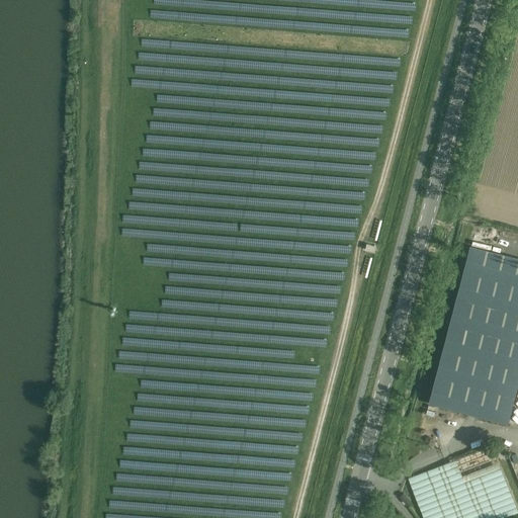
[(366,244),(365,249),(374,252),(376,246),(366,244)]
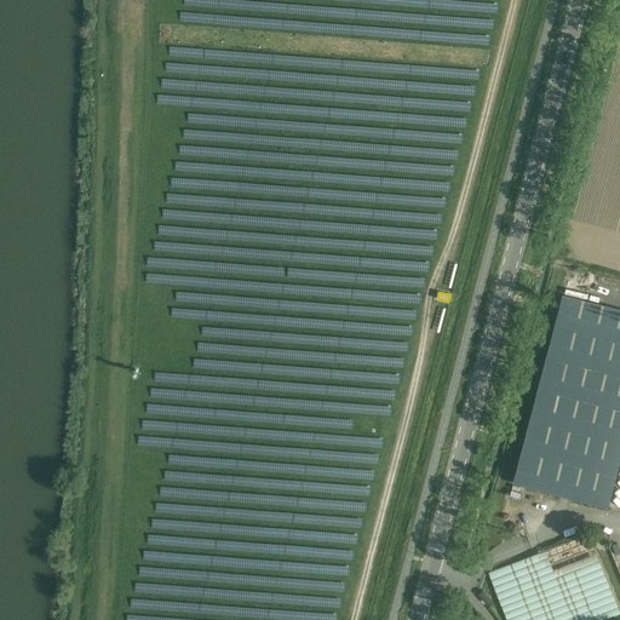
[(619,308),(562,293),(538,385),(512,483),(608,507),(619,461),(619,308)]
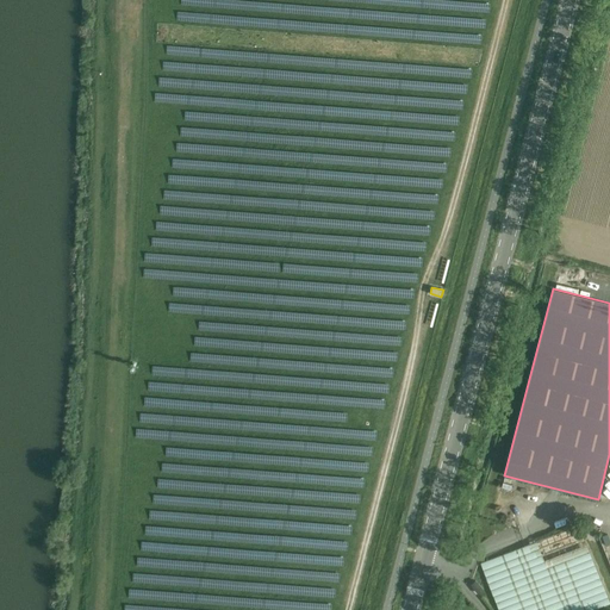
[(609,609),(609,603),(579,524),(536,541),(562,609),(609,609)]
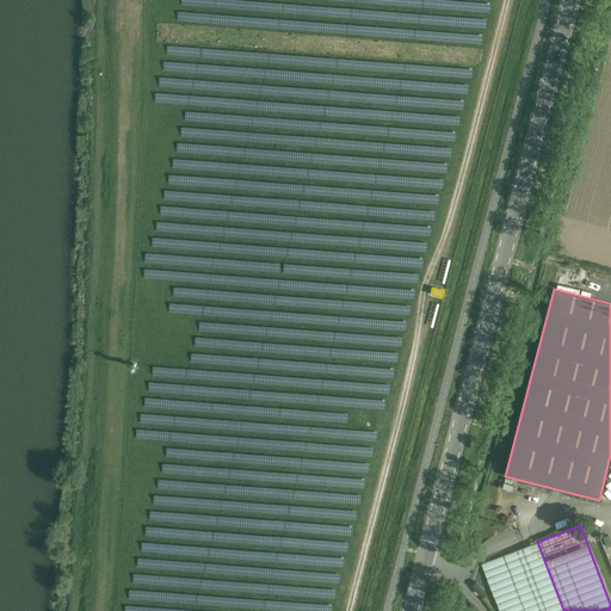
[(563,610),(537,542),(482,563),(500,610),(563,610)]
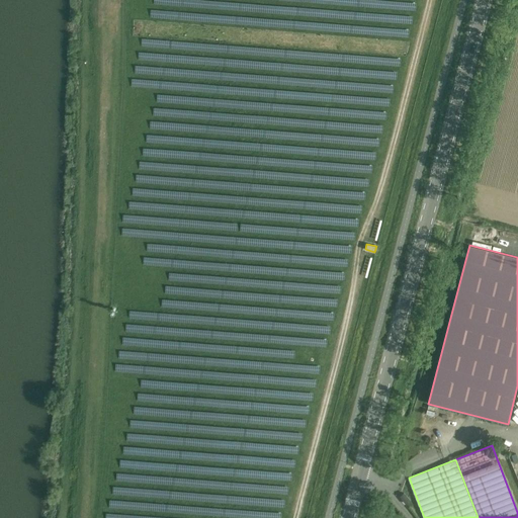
[(400,497),(407,505),(411,500),(404,493),(400,497)]
